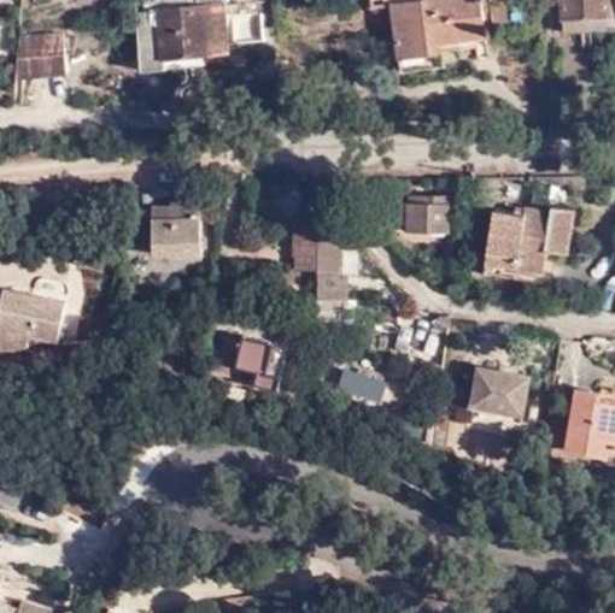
[(164,9),(163,0),(139,0),(140,4),(134,4),(138,62),(198,59),(198,49),(157,52),(154,10),(164,9)]
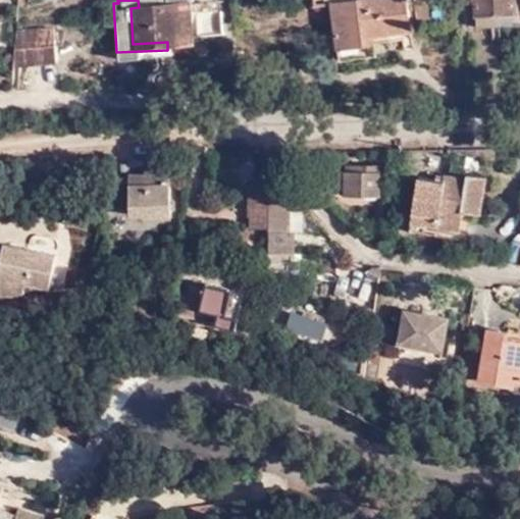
[(163,0),(138,0),(139,7),(131,8),(133,44),(167,42),(189,41),(187,2),(164,4),(163,0)]
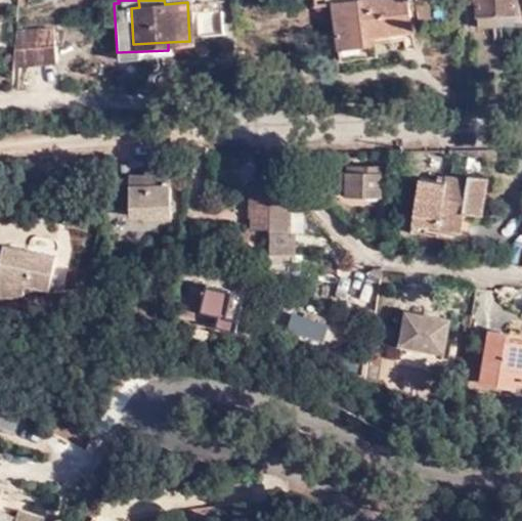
[(321,0),(312,0),(313,10),(330,9),(336,53),(338,53),(340,64),(377,59),(376,49),(402,46),(400,32),(416,30),(410,0),(329,0),(330,5),(316,6),(316,3),(321,2),(321,0)]
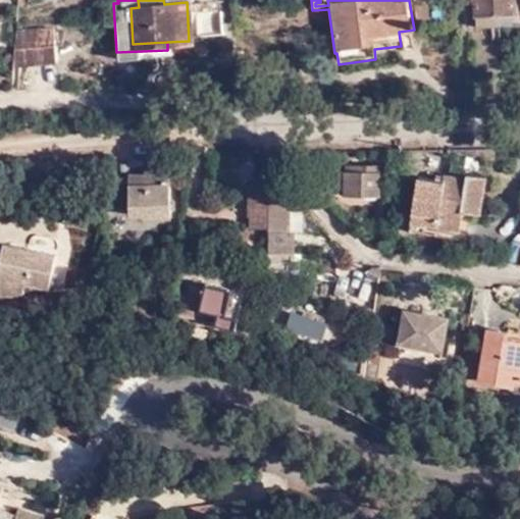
[(519,26),(519,0),(474,0),(475,28),(519,26)]
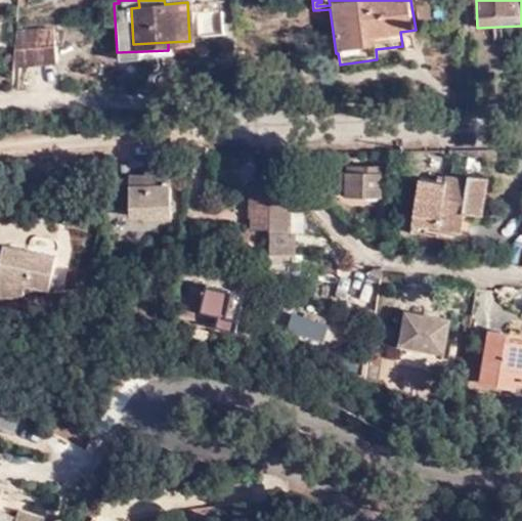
[(44,26),(9,29),(6,62),(20,61),(15,30),(44,26)]
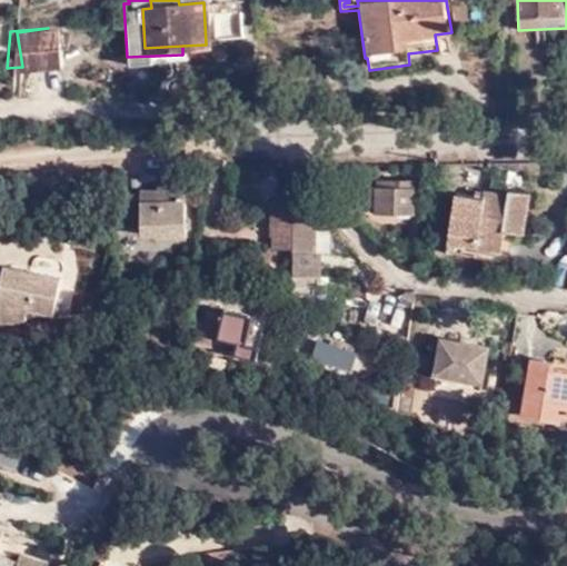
[(22,67),(51,63),(48,28),(17,32),(22,67)]
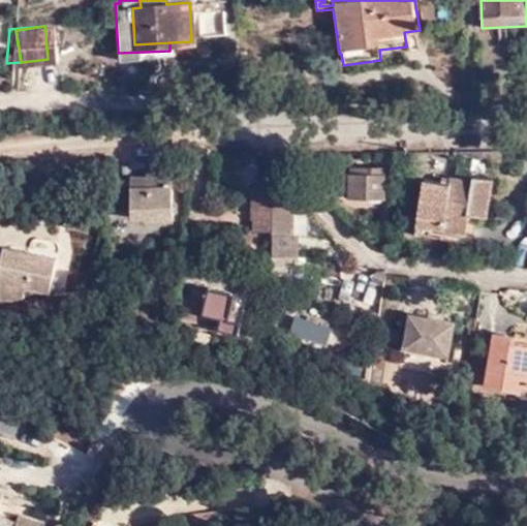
[(384,169),(350,167),(350,174),(334,172),(334,186),(348,198),(384,200),(384,169)]
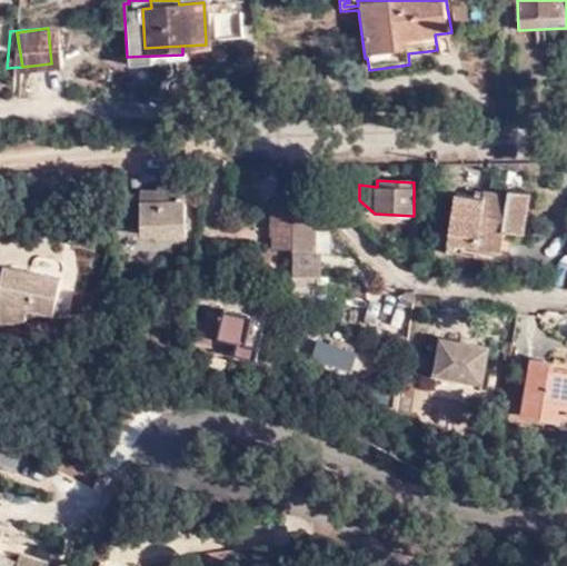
[(163,195),(138,195),(138,198),(126,198),(126,232),(138,232),(138,238),(153,238),(153,241),(185,240),(183,185),(163,185),(163,195)]
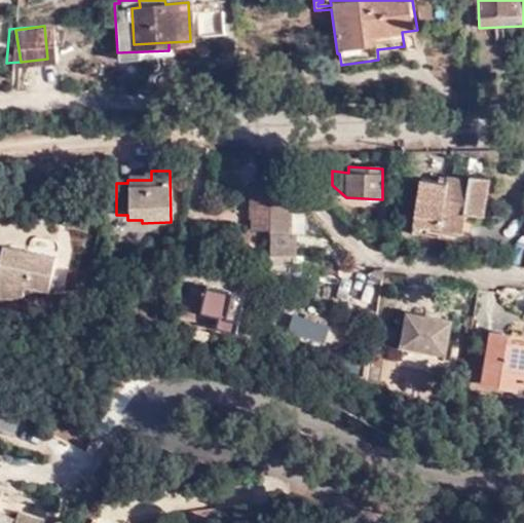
[(432,180),(419,178),(409,234),(468,244),(472,218),(481,219),(487,179),(466,177),(466,180),(433,175),(432,180)]
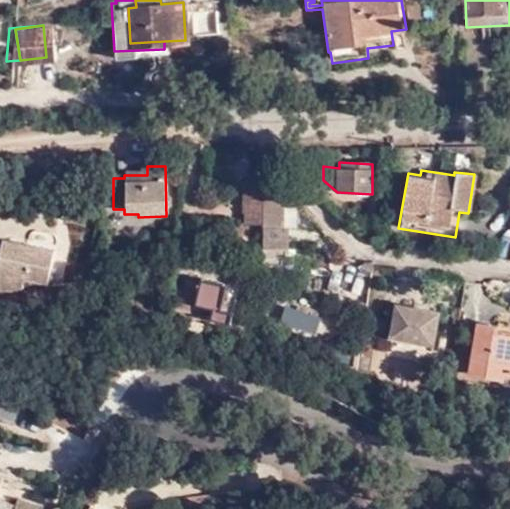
[(260,218),(261,193),(261,184),(243,184),(242,217),(260,218)]
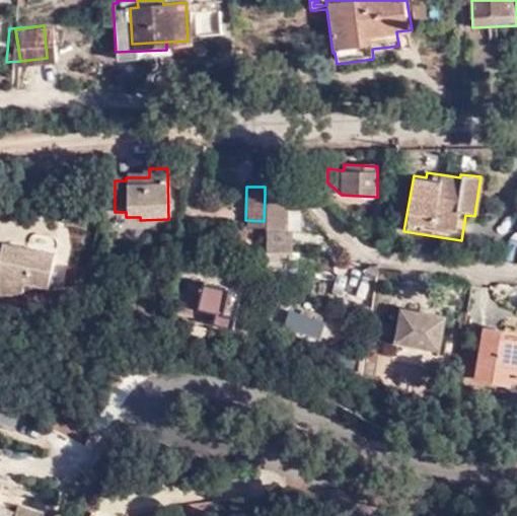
[(284,197),(265,196),(264,221),(264,227),(264,232),(264,234),(283,234),(284,197)]
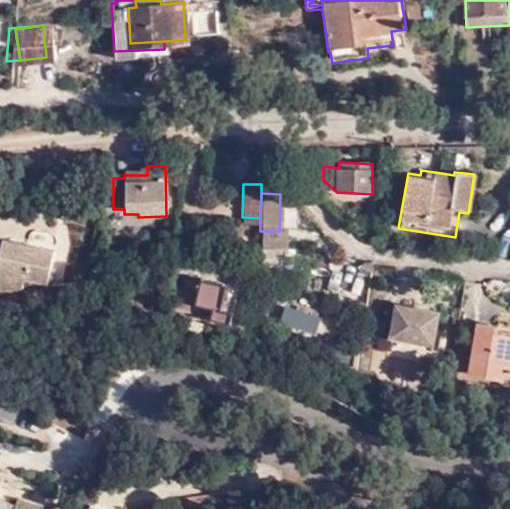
[(285,232),(279,231),(260,231),(260,252),(284,253),(285,232)]
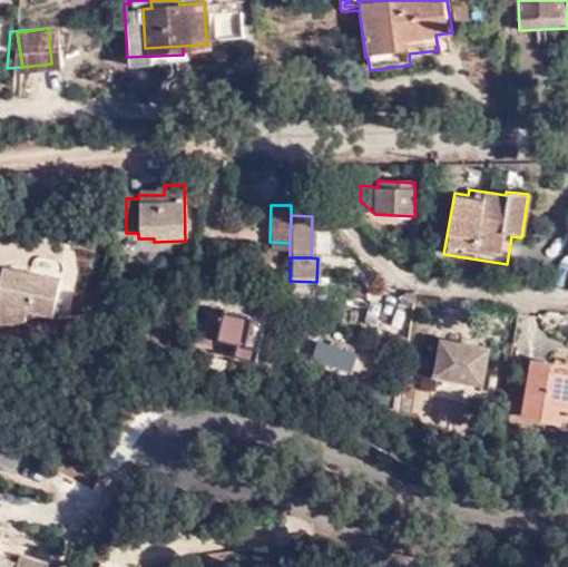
[(0,305),(52,318),(60,281),(2,270),(0,279),(0,305)]
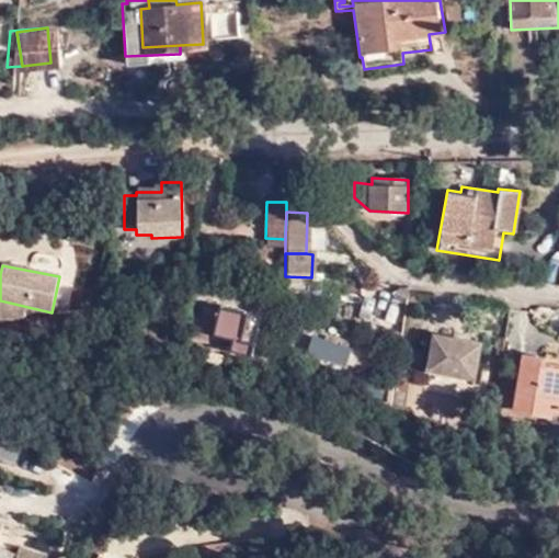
[(408,300),(398,295),(391,302),(406,309),(408,300)]
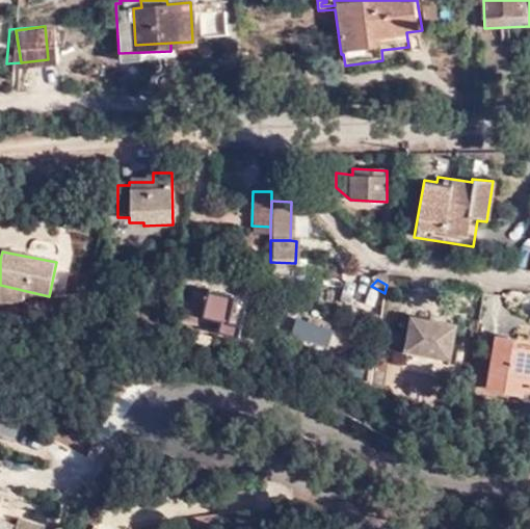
[(199,292),(195,305),(204,307),(201,321),(217,324),(215,334),(236,341),(246,302),(208,292),(207,294),(199,292)]
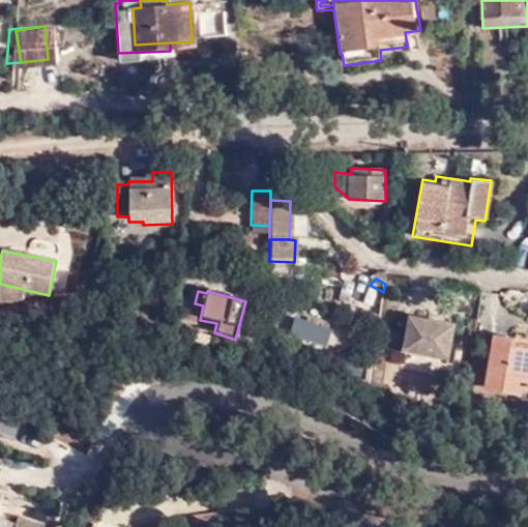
[(197,309),(176,301),(173,320),(193,326),(197,309)]
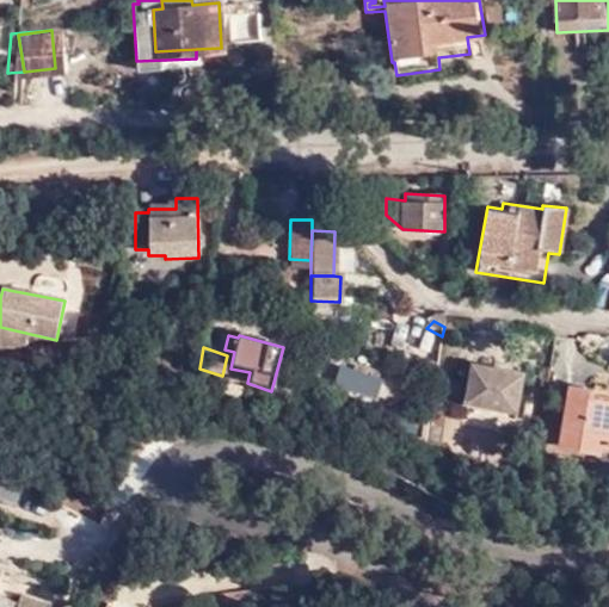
[(522,373),(471,365),(465,404),(515,413),(522,373)]
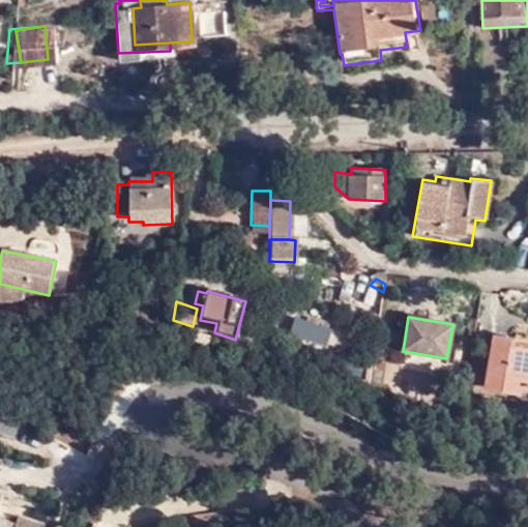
[(287,344),(324,356),(330,338),(316,332),(317,328),(308,325),(306,330),(293,325),(287,344)]
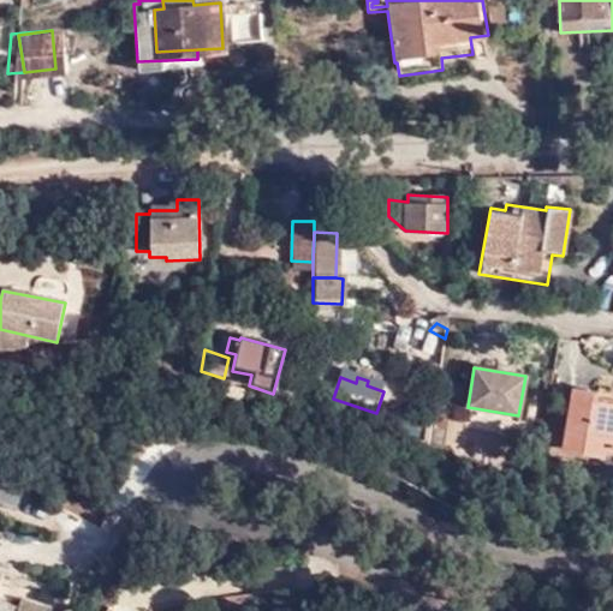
[(560,451),(601,459),(602,451),(612,454),(612,405),(597,402),(599,395),(573,390),(560,451)]
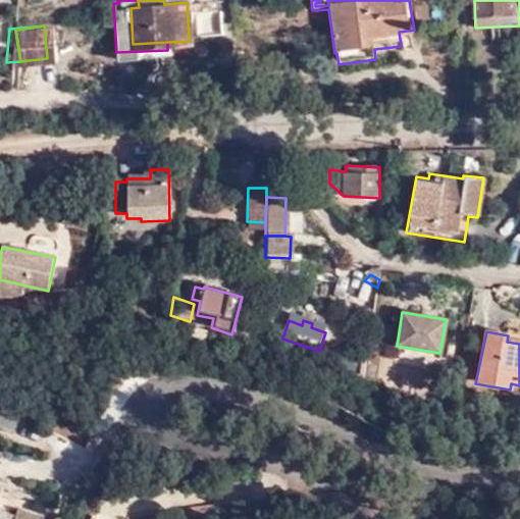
[(43,518),(47,504),(0,490),(0,518),(43,518)]
